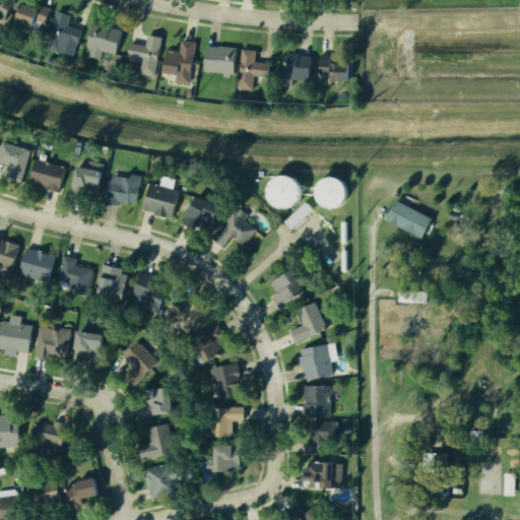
[(0,0),(10,0),(2,12),(0,11),(0,0)]
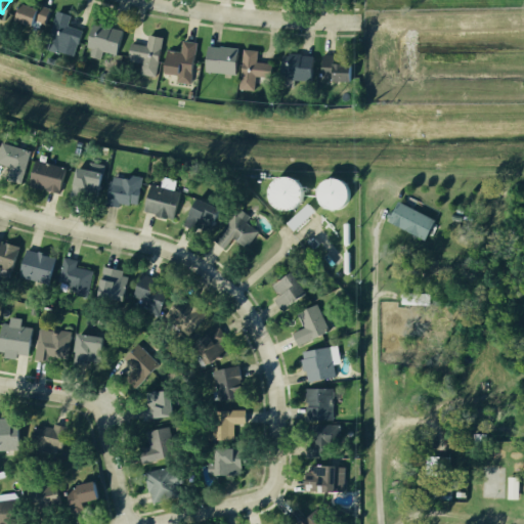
[(33,9),(26,25),(9,17),(15,2),(33,9)]
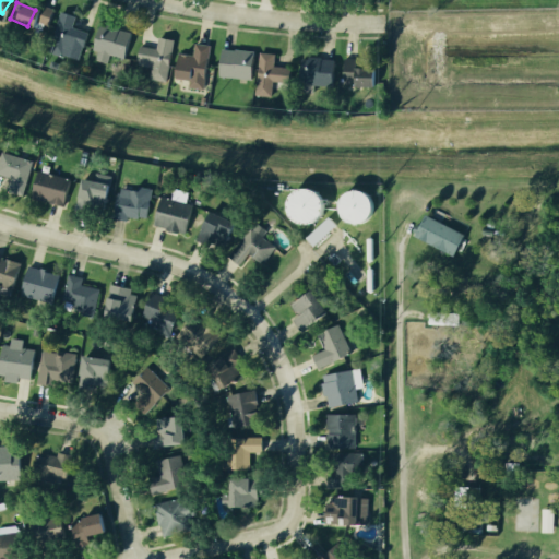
[(40,9),(36,19),(46,22),(50,13),(40,9)]
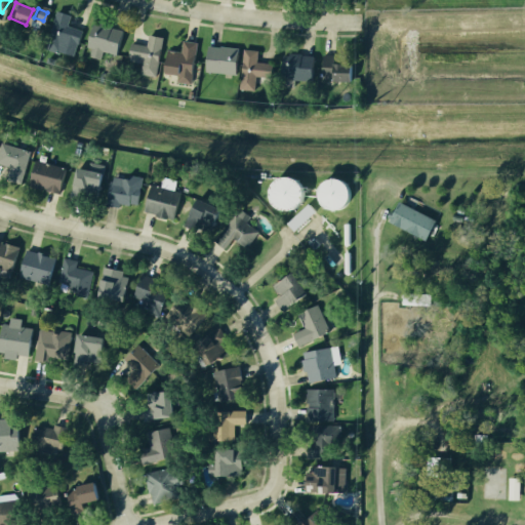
[(43,49),(56,53),(61,40),(75,44),(78,32),(65,28),(69,15),(57,11),(43,49)]
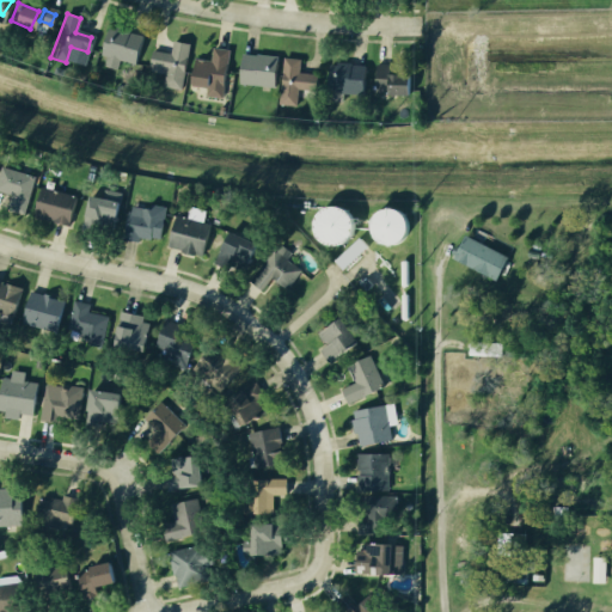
[(142,36),(134,65),(116,59),(112,68),(98,65),(110,26),(142,36)]
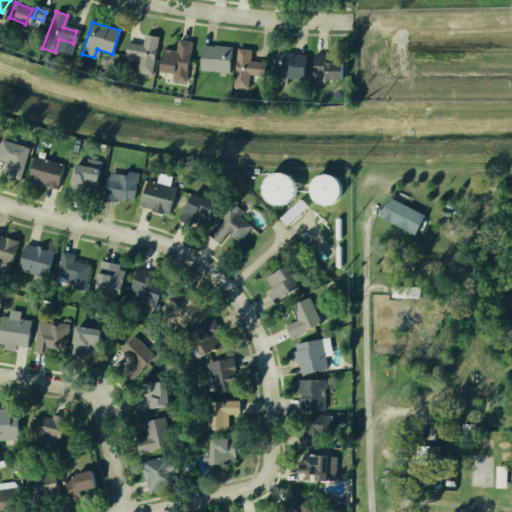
[(158,38),(150,76),(135,73),(138,59),(124,56),(127,42),(141,44),(142,35),(158,38)]
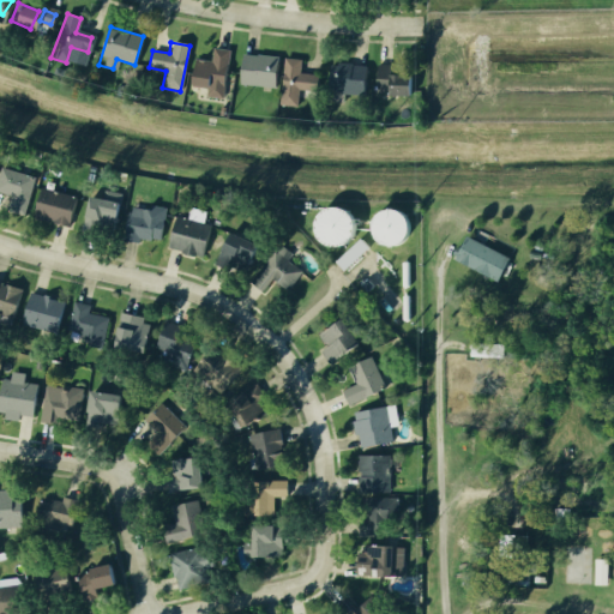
[(220,103),(203,101),(204,88),(190,86),(193,56),(208,59),(209,47),(226,48),(220,103)]
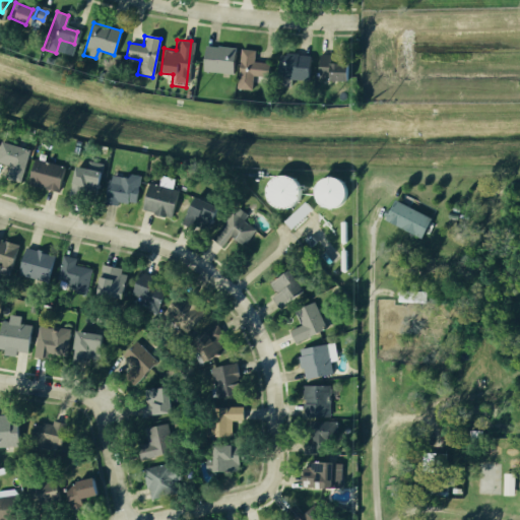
[(234,50),(232,72),(203,70),(205,48),(234,50)]
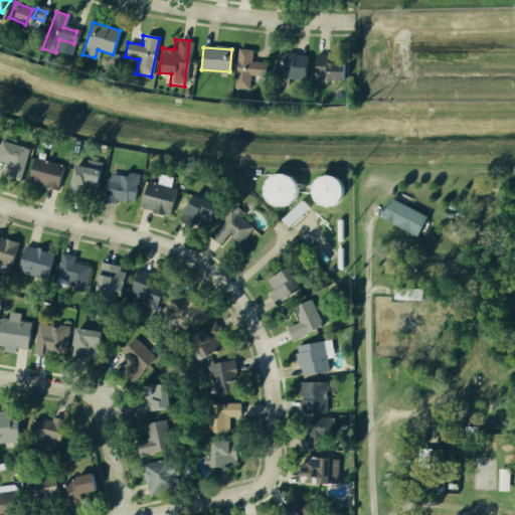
[(237,49),(233,86),(249,87),(253,51),(237,49)]
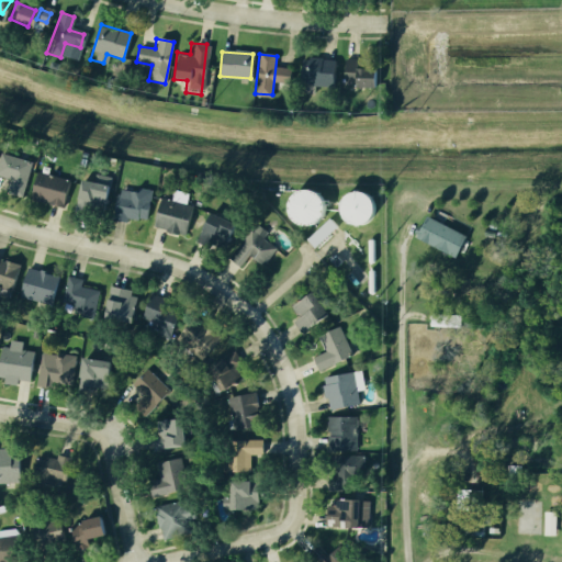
[(335,60),(333,82),(296,79),(299,58),(335,60)]
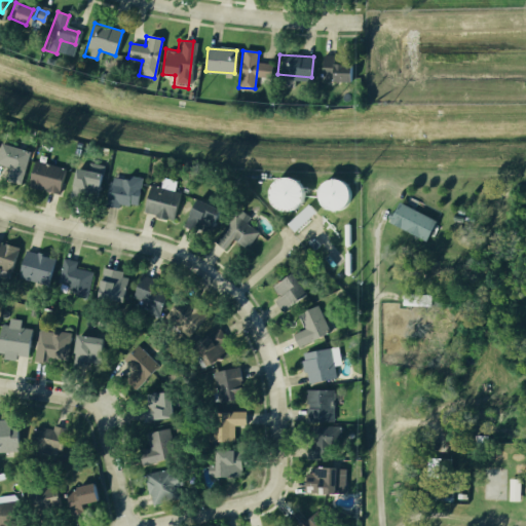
[(318,78),(348,80),(349,64),(321,61),(318,78)]
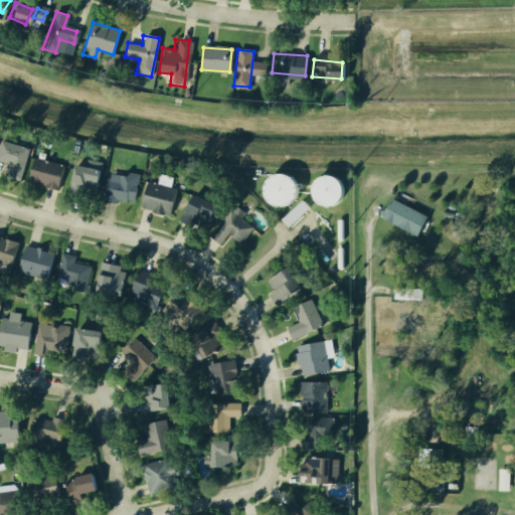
[(0,143),(0,160),(8,162),(5,175),(20,178),(26,150),(0,143)]
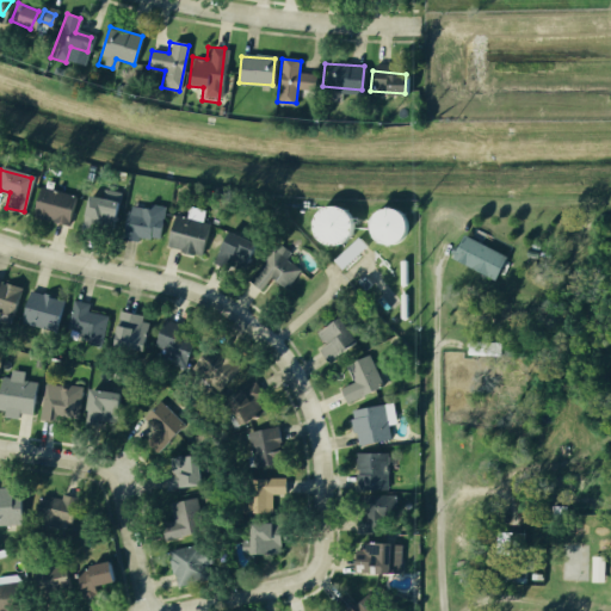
[(38,187),(31,213),(67,222),(73,196),(38,187)]
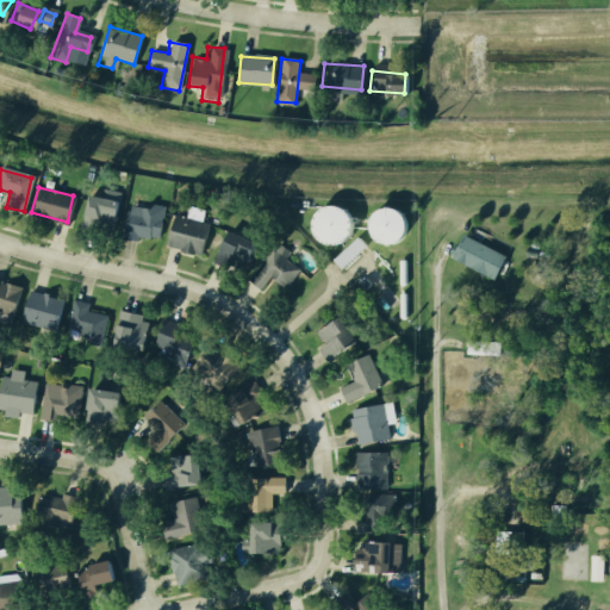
[(117,204),(110,232),(78,224),(83,197),(117,204)]
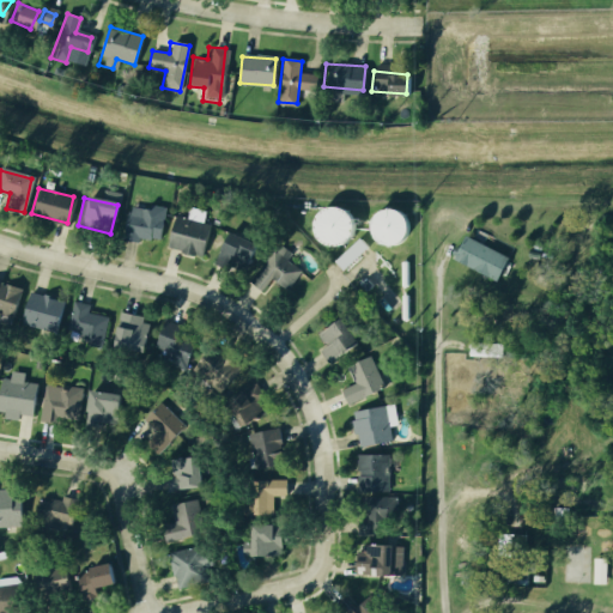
[(164,208),(156,249),(120,241),(129,201),(164,208)]
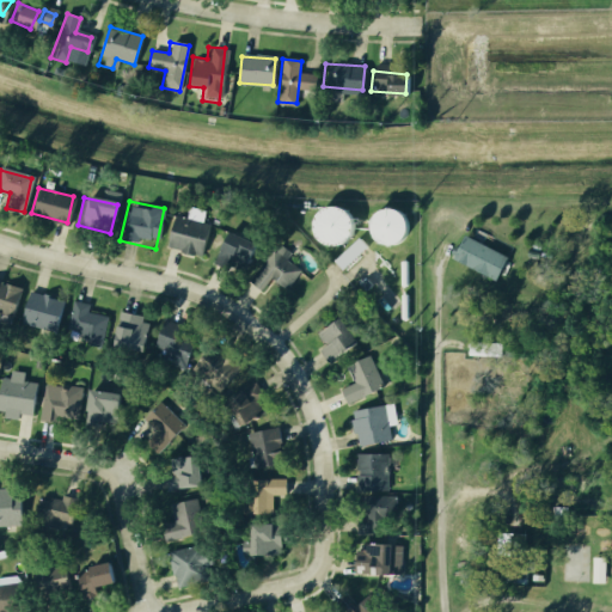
[(311,226),(311,220),(313,215),(316,210),(320,208),(325,206),(331,206),(336,207),(341,209),(344,213),(347,218),(347,224),(346,230),(343,234),(338,239),(334,240),(328,242),(322,239),(317,237),(313,232),(311,226)]
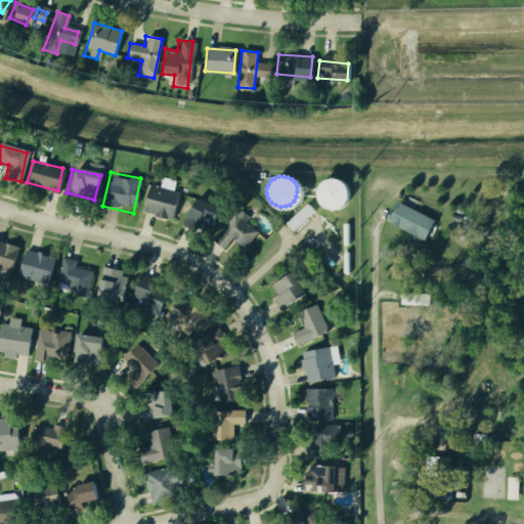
[(343,187),(340,183),(337,180),(332,178),(326,178),(322,179),(318,182),(315,186),(313,190),(314,195),(315,201),(319,204),(323,207),(329,208),(333,207),(338,205),(341,202),(343,197),(344,192),(343,187)]
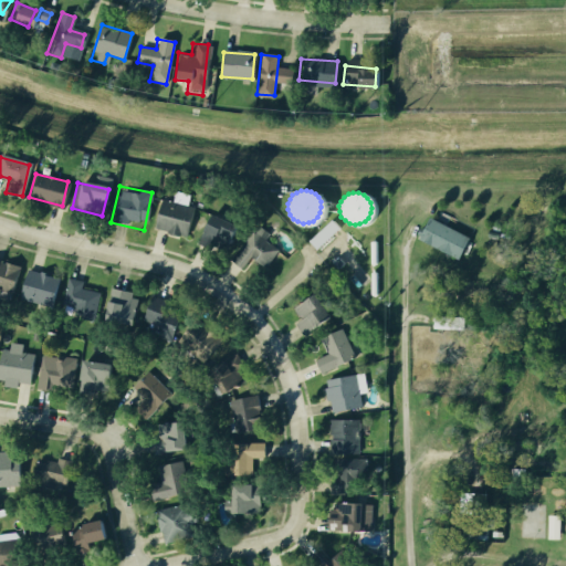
[(160,200),(153,230),(179,237),(185,206),(160,200)]
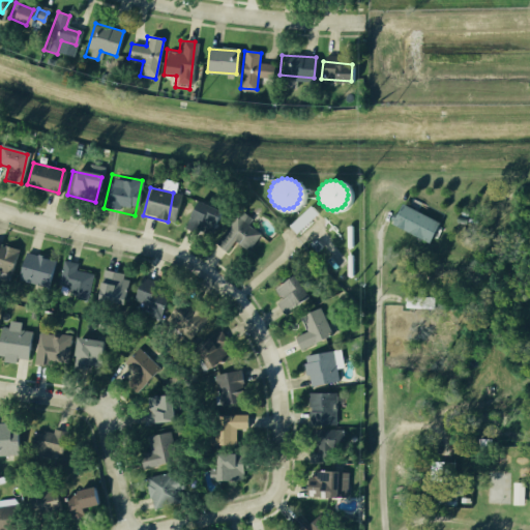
[(193,200),(181,227),(202,235),(213,208),(193,200)]
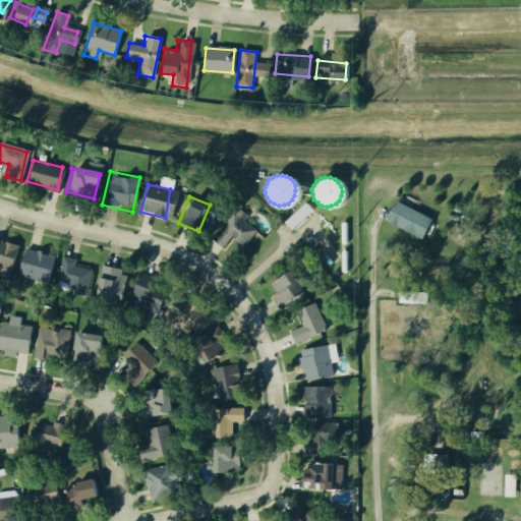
[(394,198),(384,219),(419,237),(430,217),(394,198)]
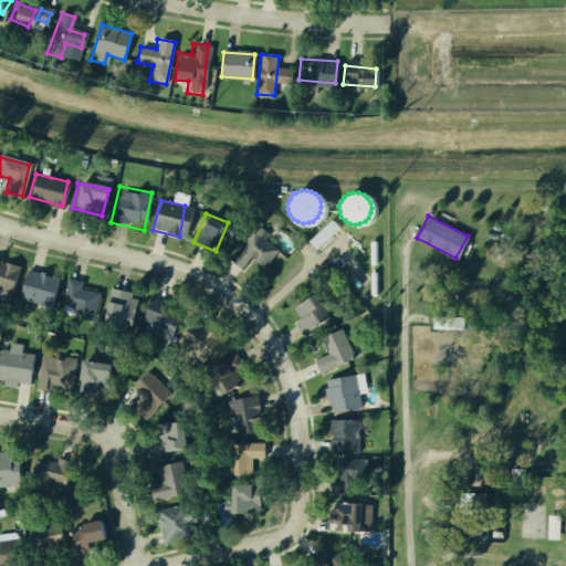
[(331,219),(307,240),(315,248),(338,227),(331,219)]
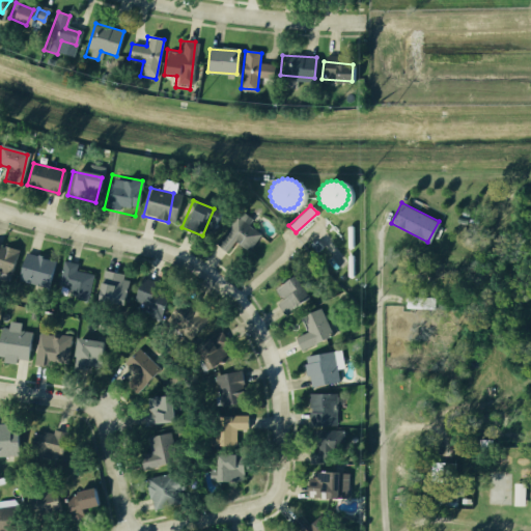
[(226,253),(235,243),(245,251),(258,235),(247,225),(252,220),(243,212),(216,244),(226,253)]
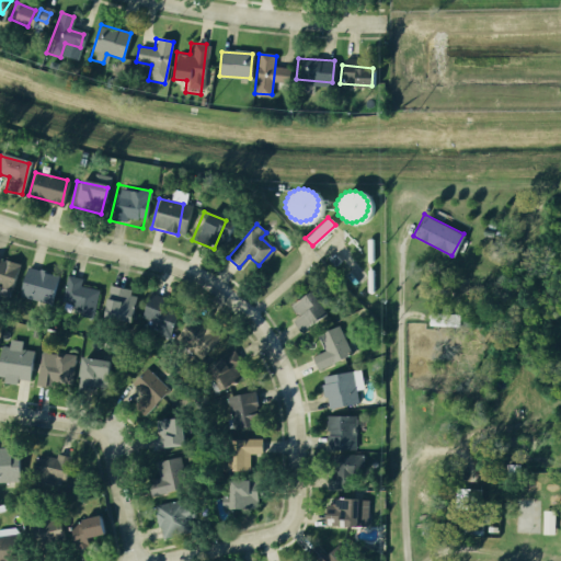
[(334,254),(329,259),(334,265),(339,260),(334,254)]
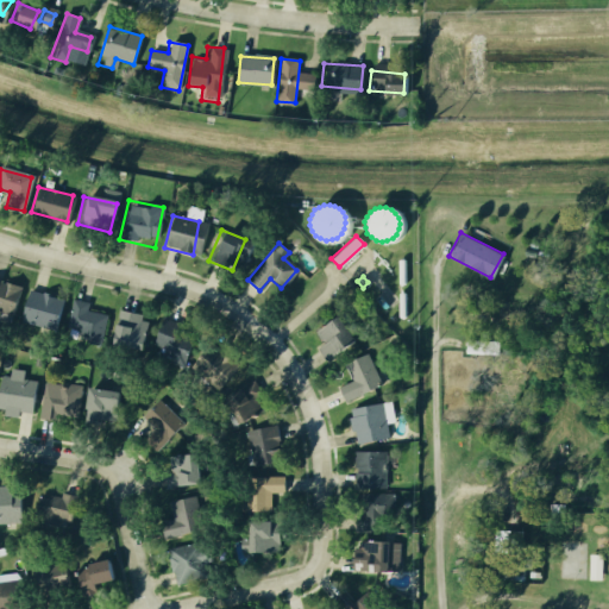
[(0,280),(20,287),(12,313),(0,309),(0,280)]
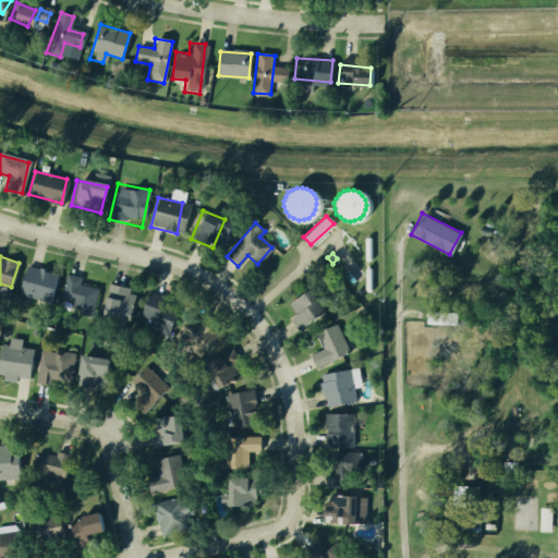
[(17,292),(49,301),(56,276),(24,267),(17,292)]
